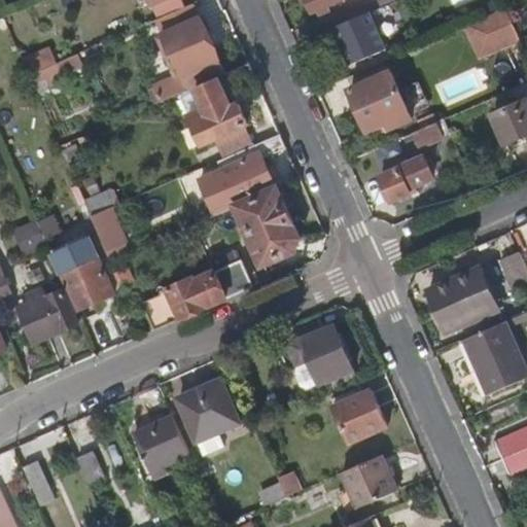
[(150,0),(160,21),(185,9),(181,0),(150,0)]
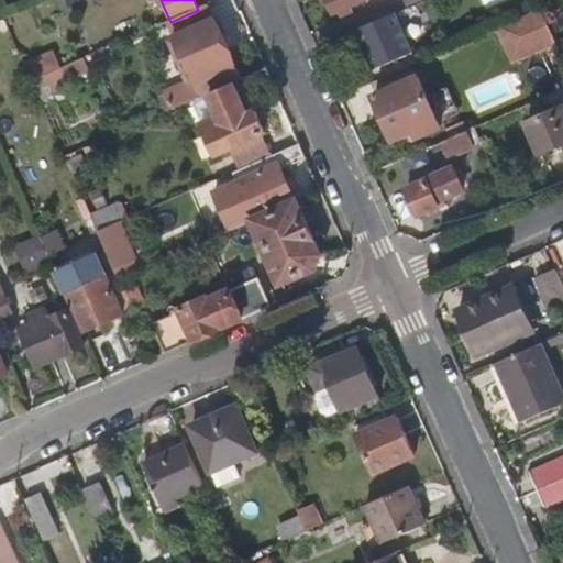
[(327,0),(333,17),(339,14),(342,22),(355,17),(353,9),(372,0),(327,0)]
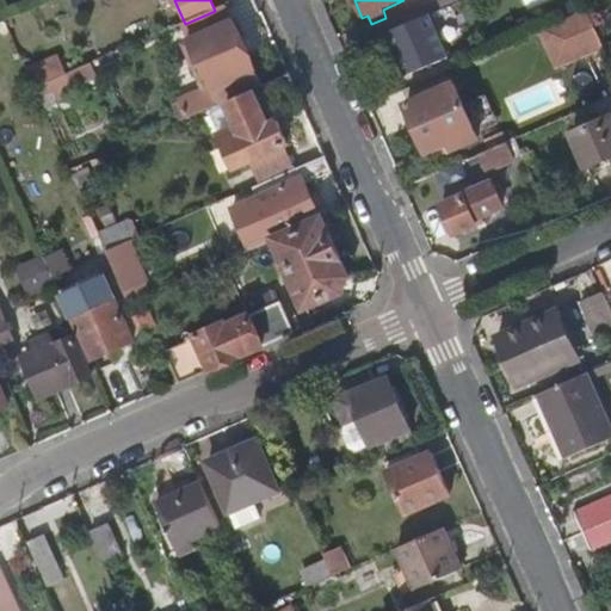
[(434,0),(440,12),(467,0),(434,0)]
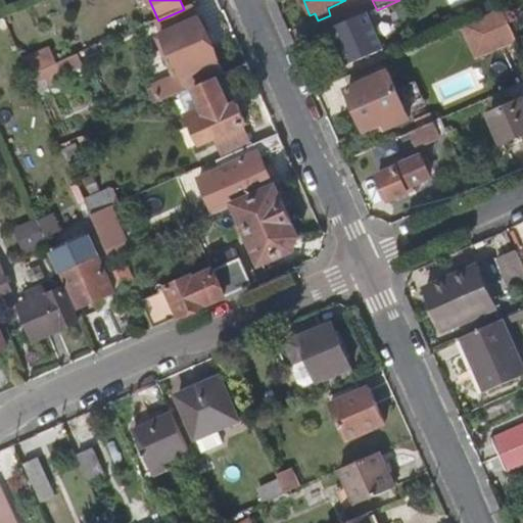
[(503,10),(497,0),(494,0),(474,9),(480,20),(503,10)]
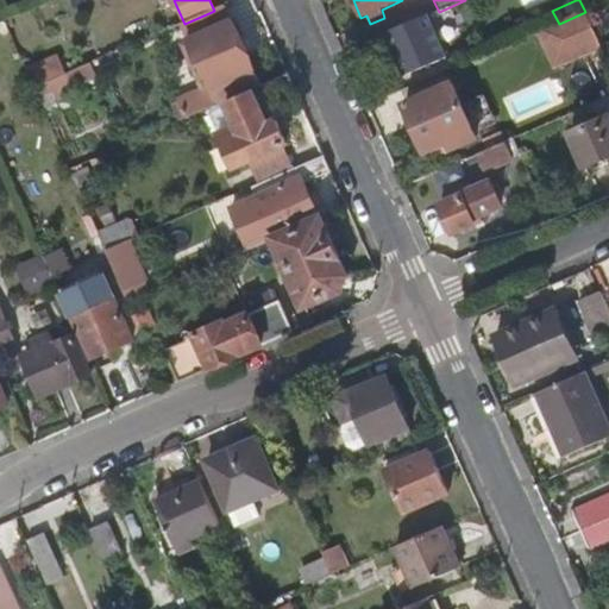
[(559,24),(540,32),(554,68),(601,48),(585,12),(559,24)]
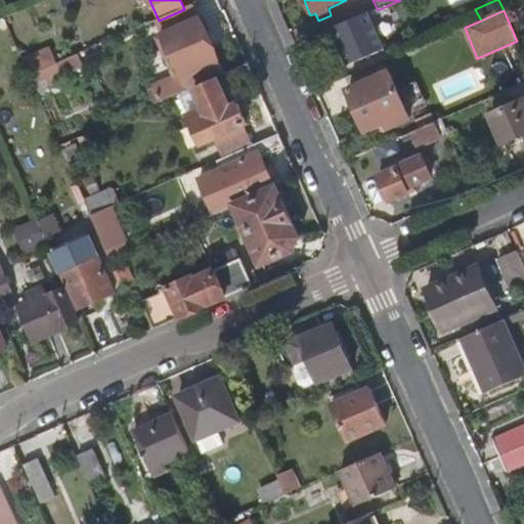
[(384,51),(367,14),(333,30),(349,67),(384,51)]
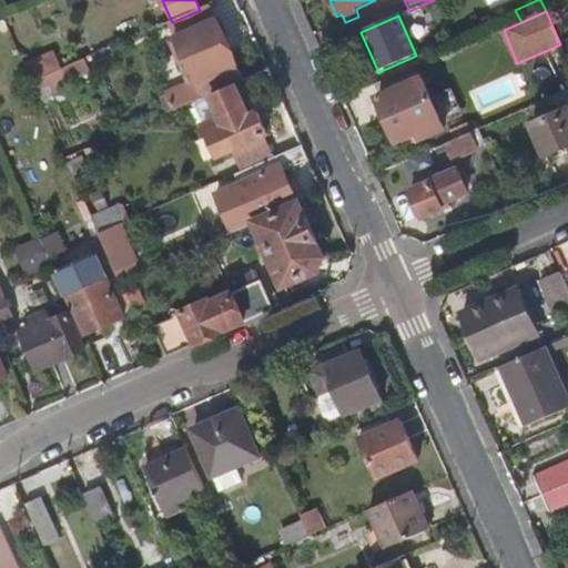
[(212,93),(241,82),(214,22),(175,39),(195,84),(165,97),(171,112),(195,101),(212,93)]
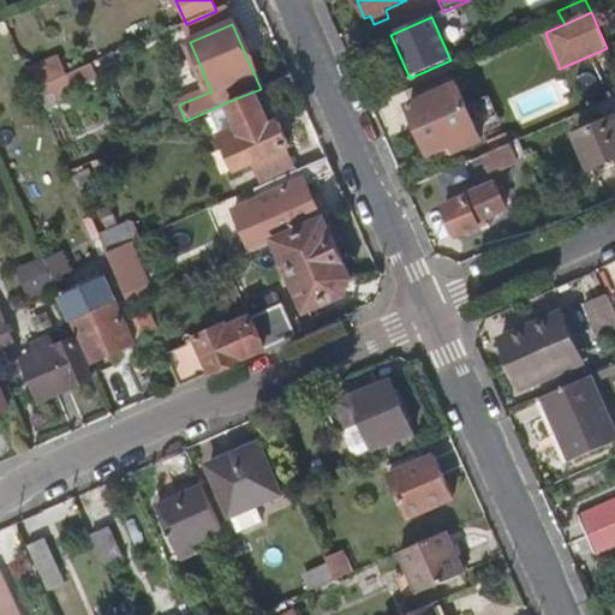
[(43,85),(54,81),(67,76),(69,75),(71,73),(63,57),(36,67),(43,85)]
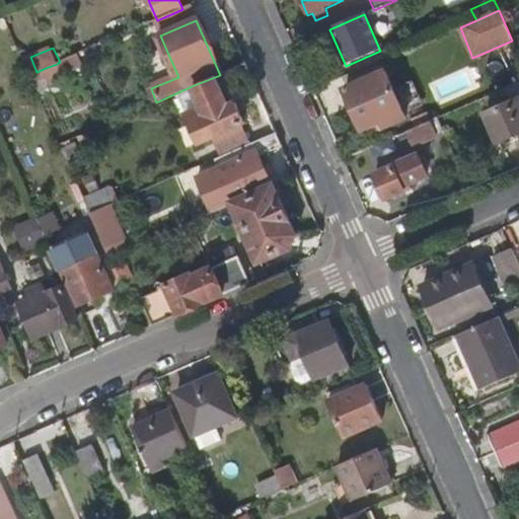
[(57,64),(46,68),(52,83),(63,78),(62,76),(84,66),(79,54),(60,62),(58,63),(57,64)]
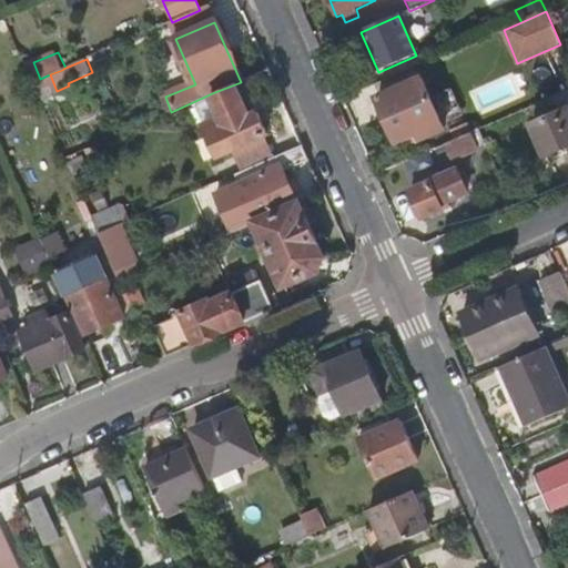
[(567,91),(567,64),(549,74),(557,89),(549,93),(551,99),(567,91)]
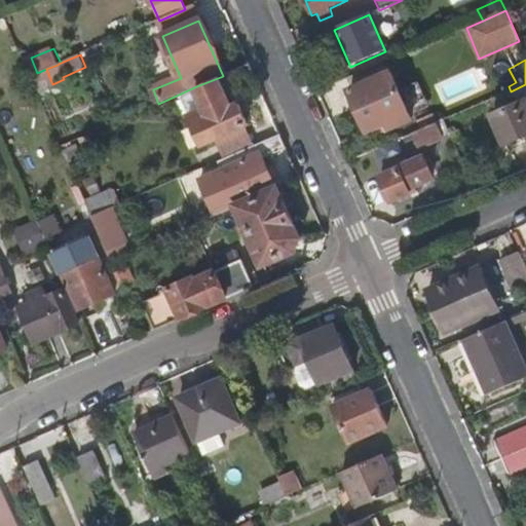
[(390,75),(350,92),(352,98),(346,100),(351,113),(358,110),(368,133),(386,125),(388,130),(410,122),(390,75)]
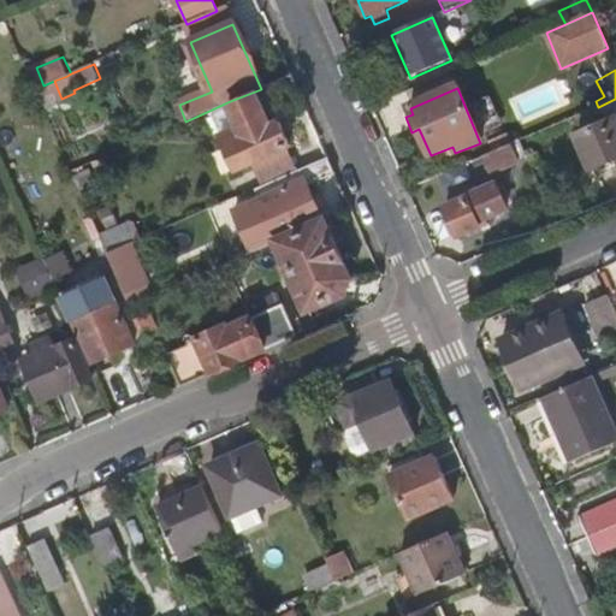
[(221,134),(237,169),(250,163),(288,148),(289,147),(280,123),(272,126),(258,94),(231,106),(240,125),(221,134)]
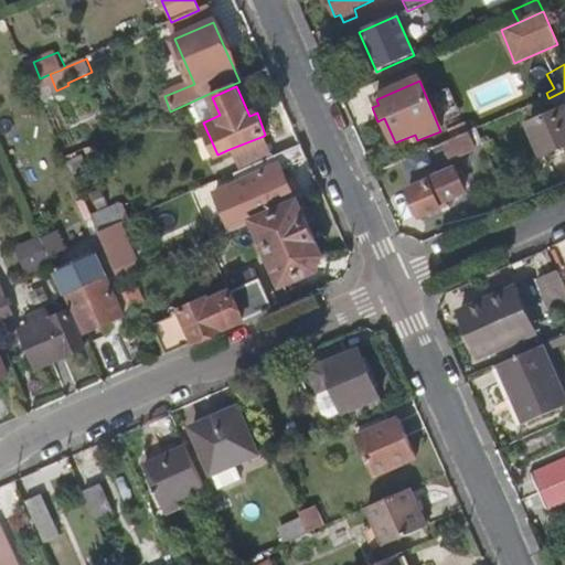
[(212,97),(211,93),(194,100),(203,123),(220,115),(212,97)]
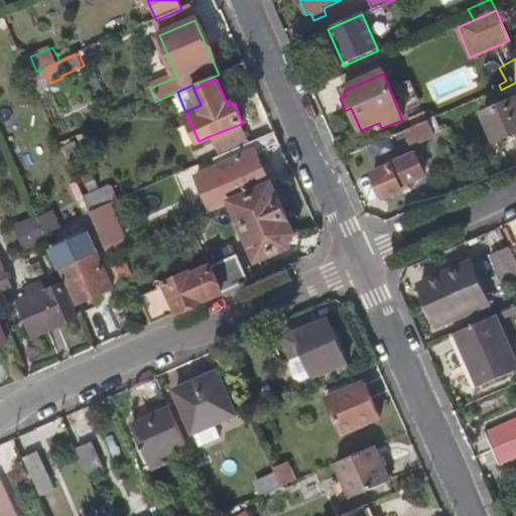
[(501,107),(494,93),(483,98),(490,112),(501,107)]
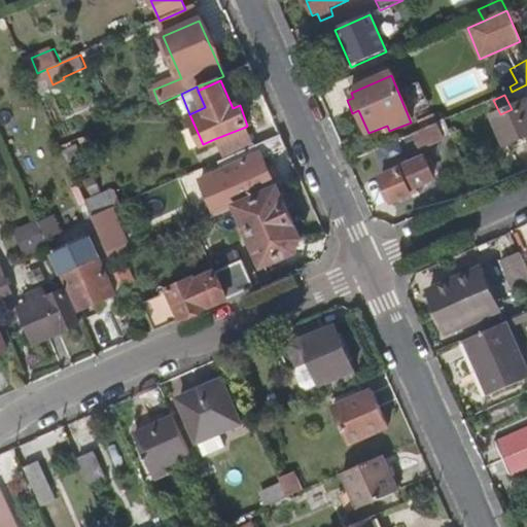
[(506,147),(526,137),(526,102),(512,109),(500,114),(494,117),(506,147)]
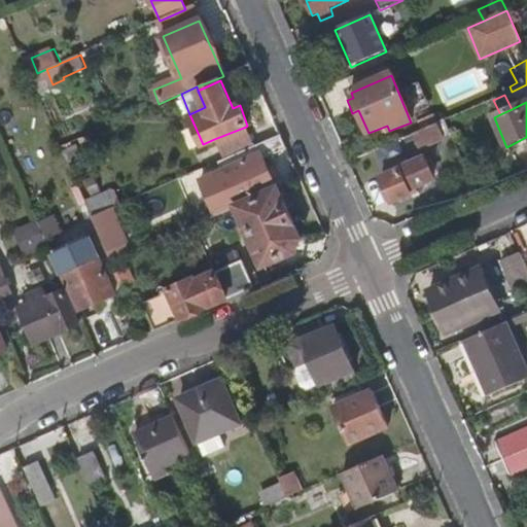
[(434,126),(438,124),(434,115),(417,124),(421,131),(434,126)]
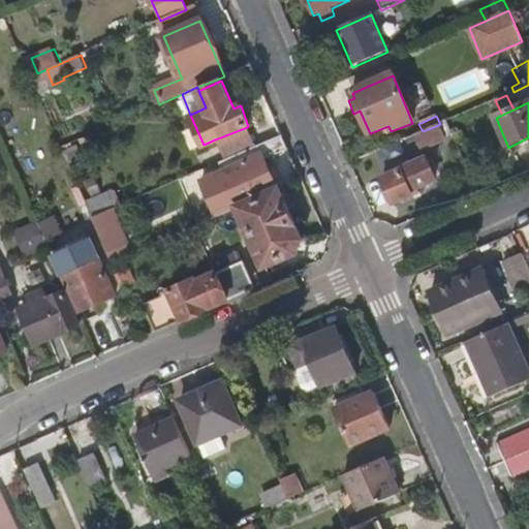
[(452,133),(445,122),(441,124),(446,136),(452,133)]
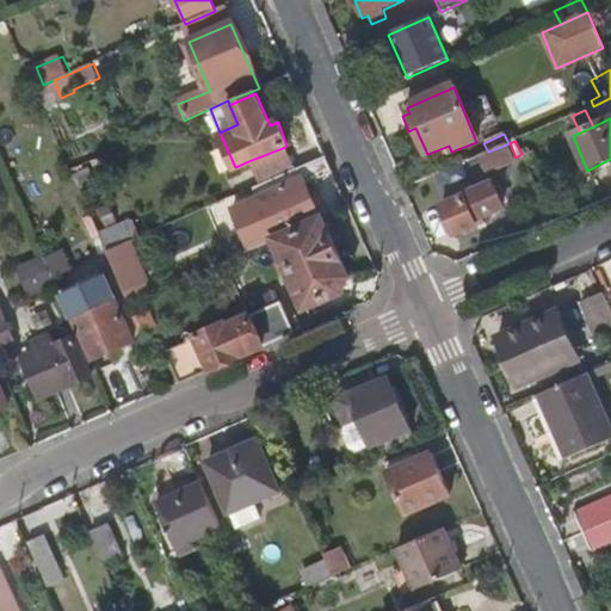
[(488,152),(480,156),(487,173),(512,162),(504,146),(488,152)]
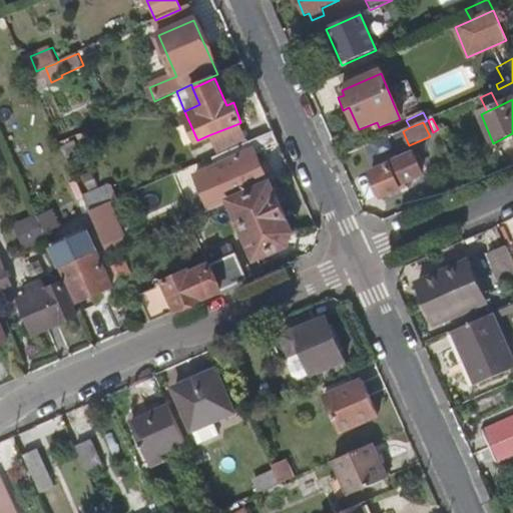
[(246,141),(239,123),(208,135),(216,153),(246,141)]
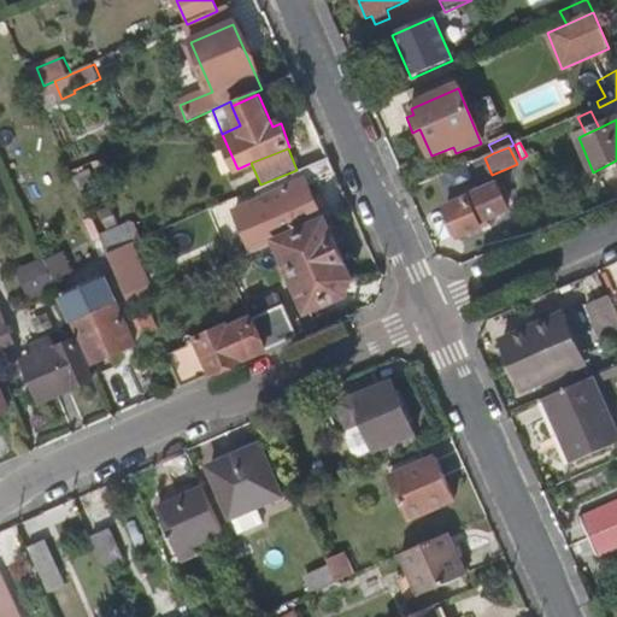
[(277,242),(322,223),(307,189),(334,176),(327,159),(252,192),(257,199),(233,211),(251,254),(277,242)]
